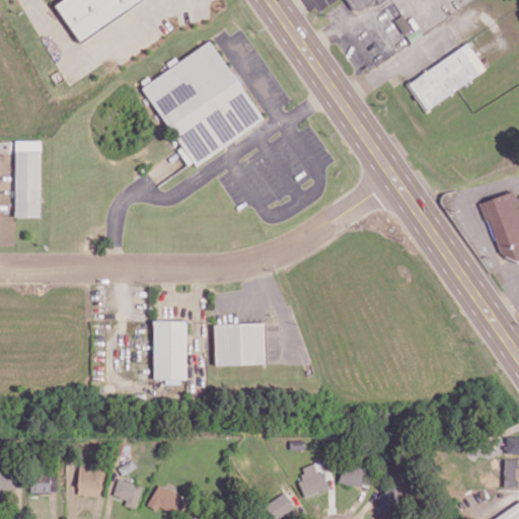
[(78,41),(141,0),(58,0),(54,3),(78,41)]
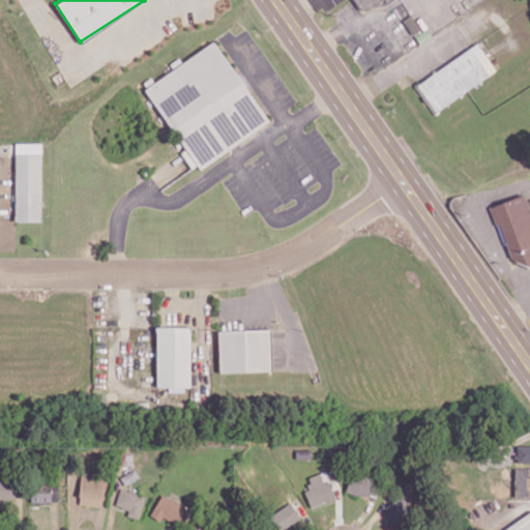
[(353,0),(360,11),(379,0),(385,0),(386,0),(353,0)]
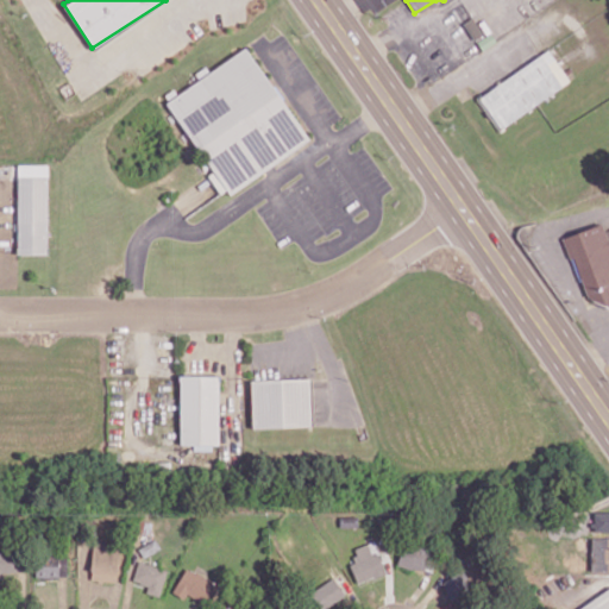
[(308,142),(249,46),(176,93),(174,89),(164,95),(212,173),(208,175),(223,196),(308,142)]
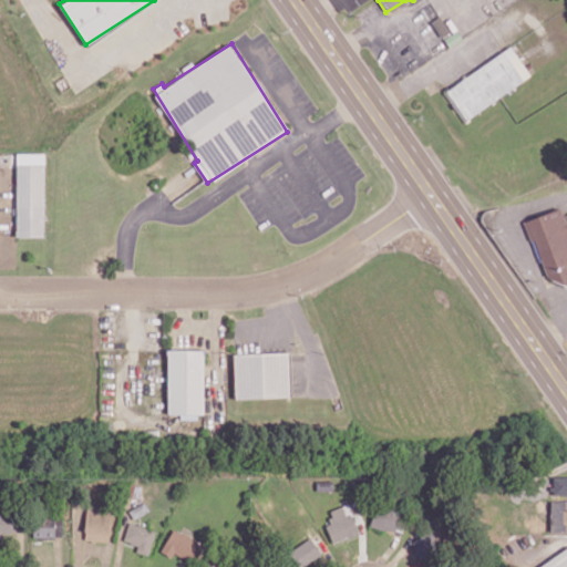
[(465,120),(531,75),(511,47),(445,90),(465,120)]
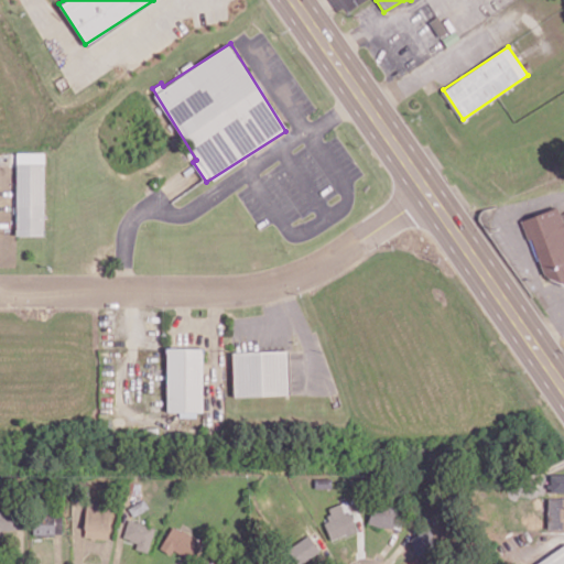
[(43,152),(15,153),(17,236),(44,235),(43,152)]
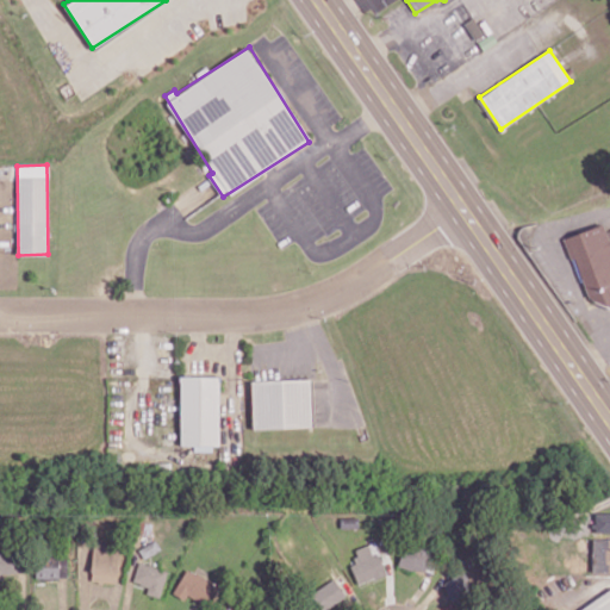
[(566,235),(590,312),(609,305),(609,229),(605,230),(604,223),(566,235)]
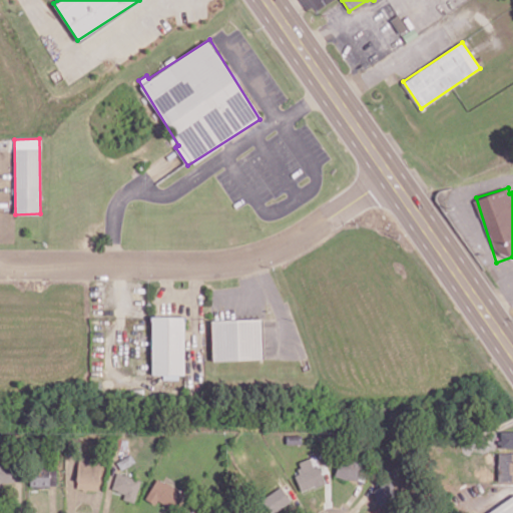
[(183,378),(184,317),(152,316),(151,374),(162,374),(162,378),(183,378)]
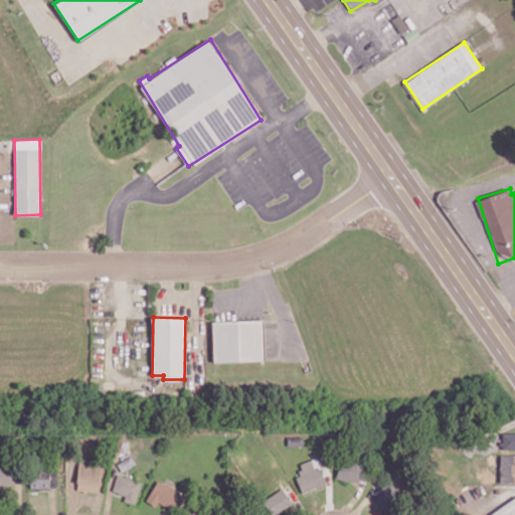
[(213,362),(265,360),(264,319),(212,321),(213,362)]
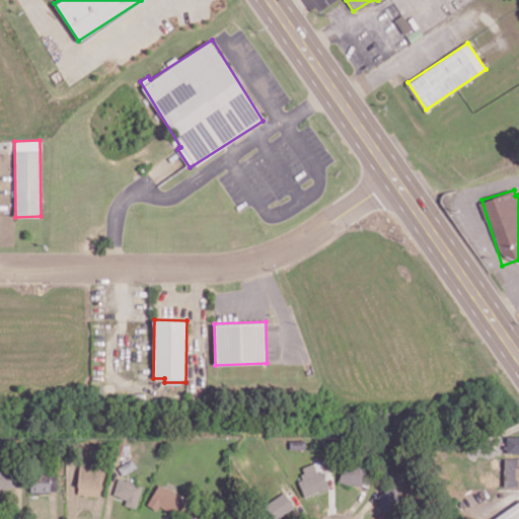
[(518,436),(506,436),(506,452),(518,452),(518,436)]
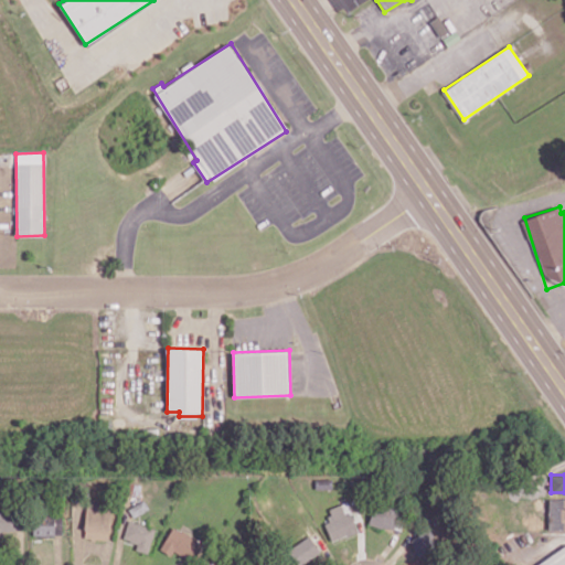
[(564,498),(548,499),(548,530),(564,529),(564,498)]
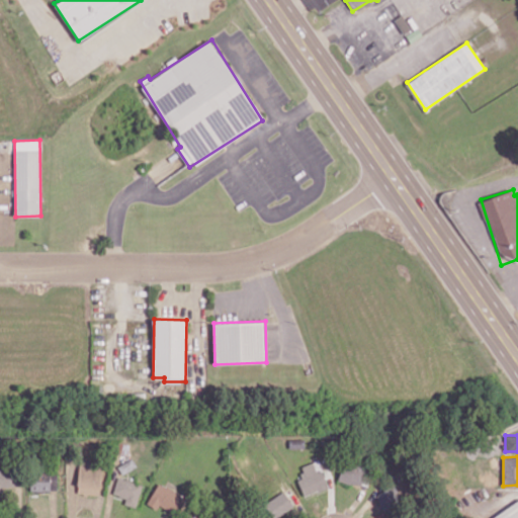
[(76,493),(99,496),(103,463),(80,460),(76,493)]
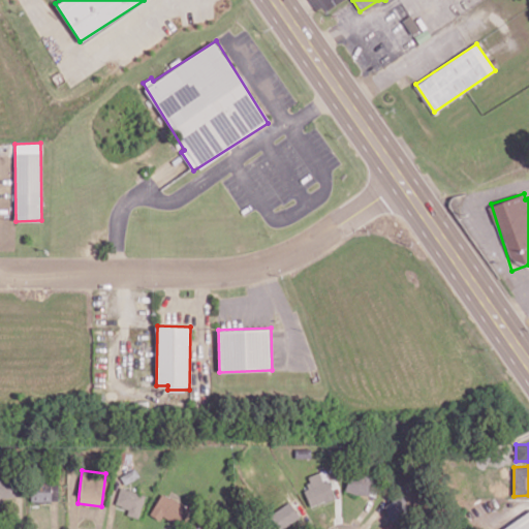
[(325,470),(308,475),(311,486),(304,488),(310,506),(334,499),(325,470)]
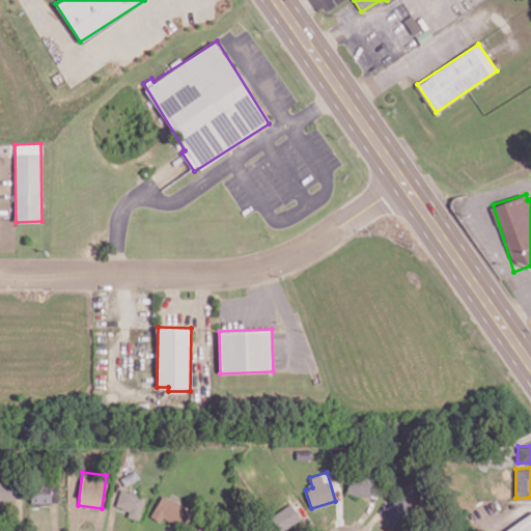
[(346,492),(375,499),(380,481),(351,474),(346,492)]
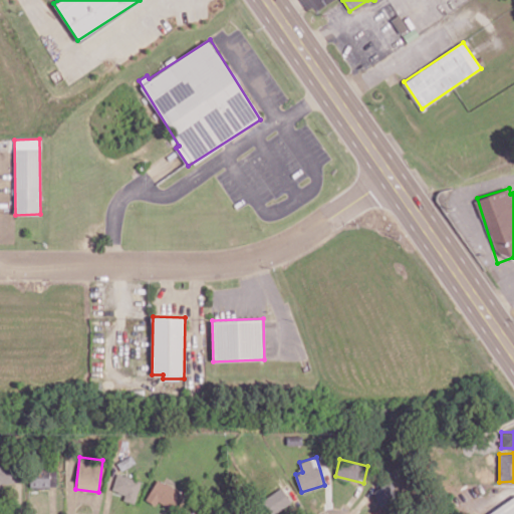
[(0,482),(19,483),(19,466),(0,464),(0,482)]
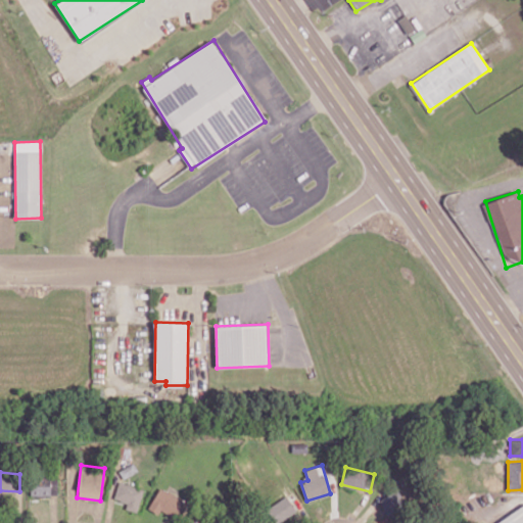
[(31,475),(31,495),(58,495),(57,475),(31,475)]
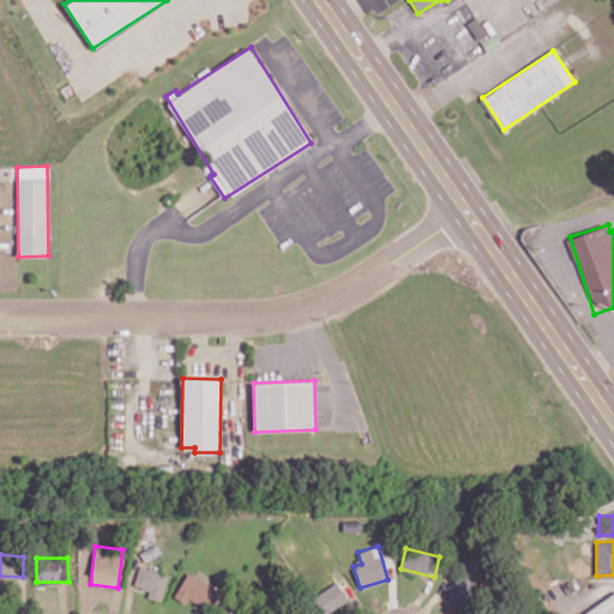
[(167,572),(138,567),(134,587),(149,589),(146,599),(162,601),(167,572)]
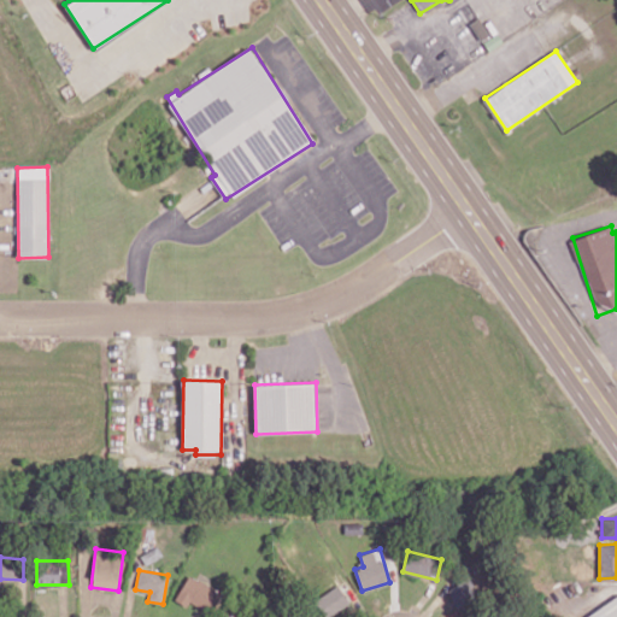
[(215,613),(223,591),(186,576),(176,600),(215,613)]
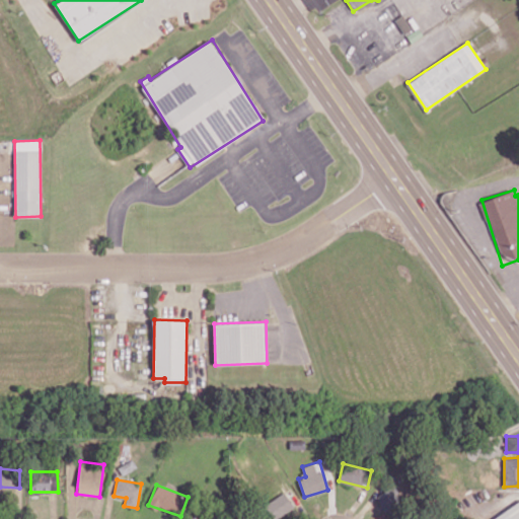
[(400,502),(390,487),(375,496),(385,512),(400,502)]
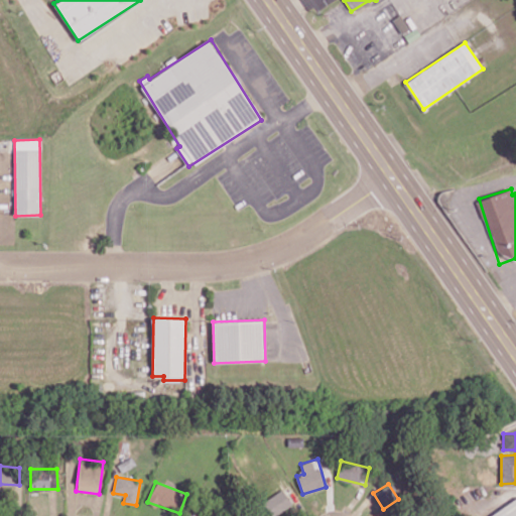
[(272,515),(274,515),(292,504),(282,489),(263,502),(272,515)]
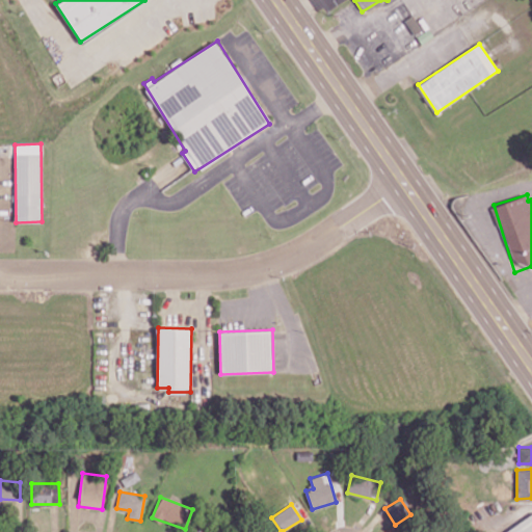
[(531,531),(531,513),(503,531),(531,531)]
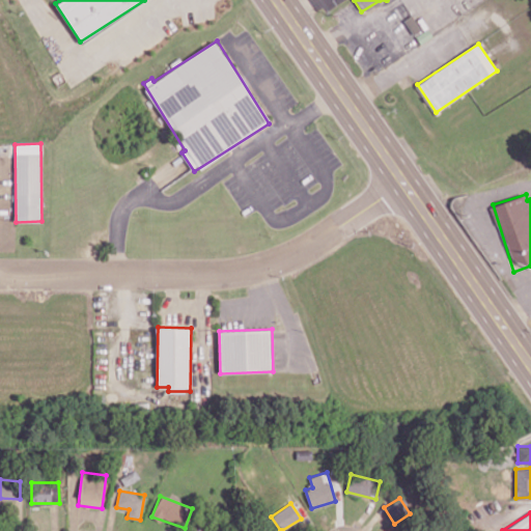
All buildings are outlined.
